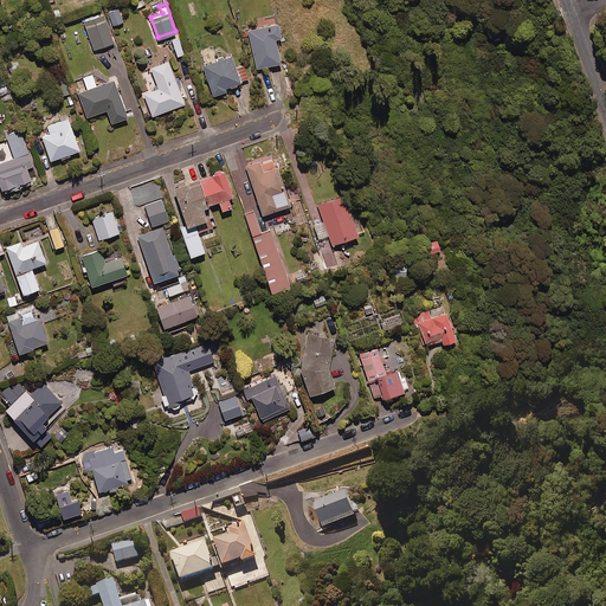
[(124,21),(118,5),(108,8),(114,25),(124,21)]
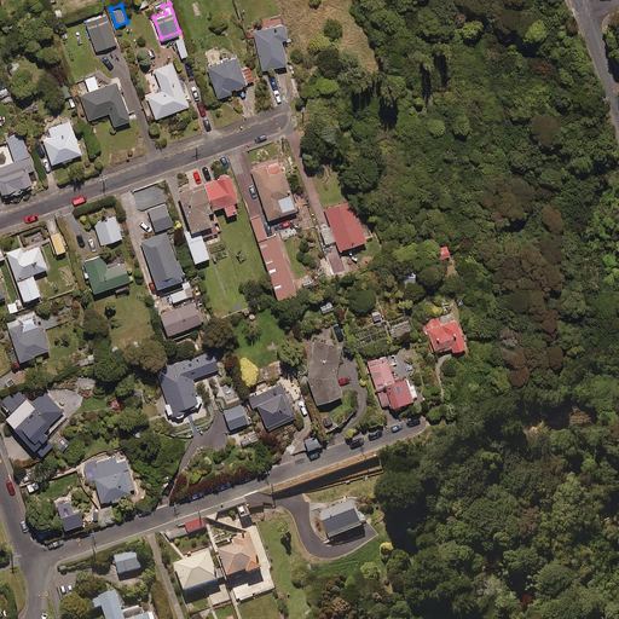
[(86,19),(97,50),(117,42),(105,12),(86,19)]
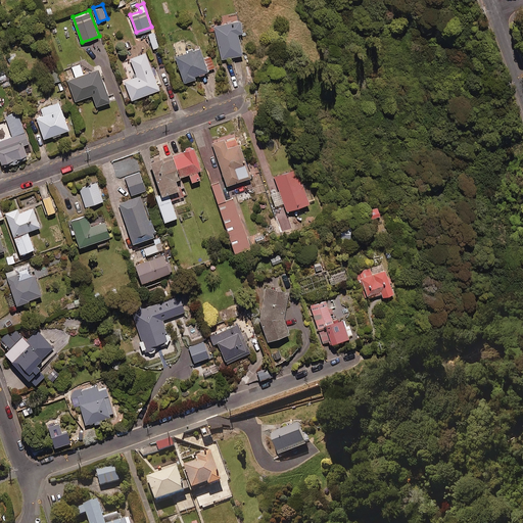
[(243,28),(239,11),(225,15),(226,20),(214,24),(222,56),(243,51),(238,30),(243,28)]
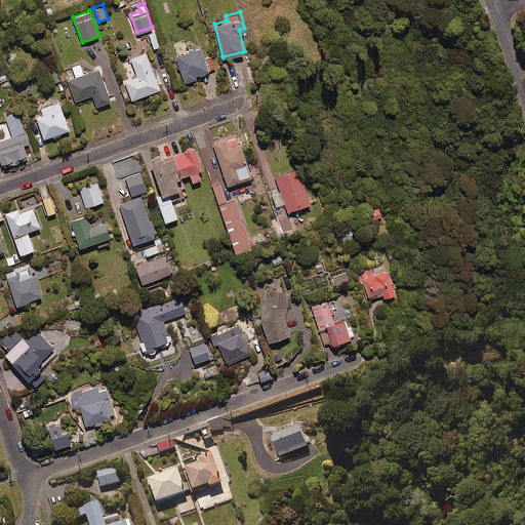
[(205,55),(201,45),(175,54),(185,80),(197,75),(196,74),(215,66),(211,53),(205,55)]
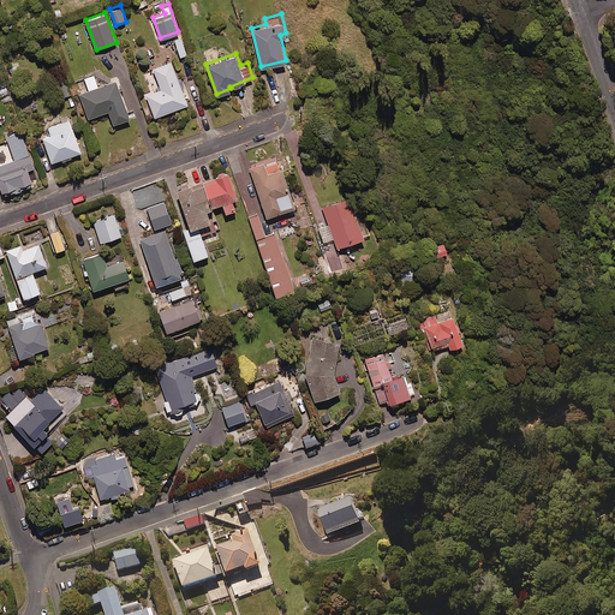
[(187,101),(171,59),(153,66),(155,72),(145,76),(151,91),(145,94),(154,115),(187,101)]
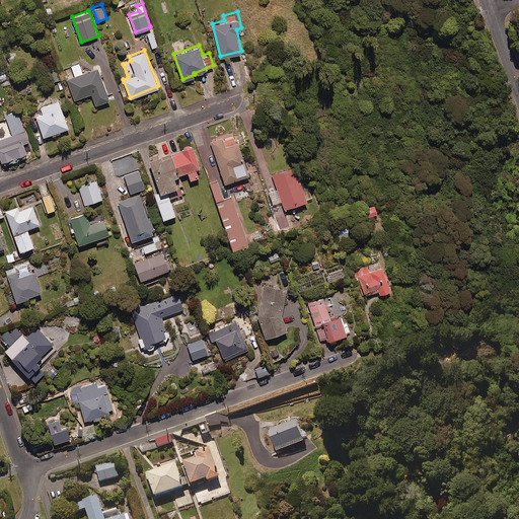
[(83,72),(79,62),(71,65),(75,74),(67,77),(75,97),(91,91),(95,102),(109,97),(97,66),(83,72)]
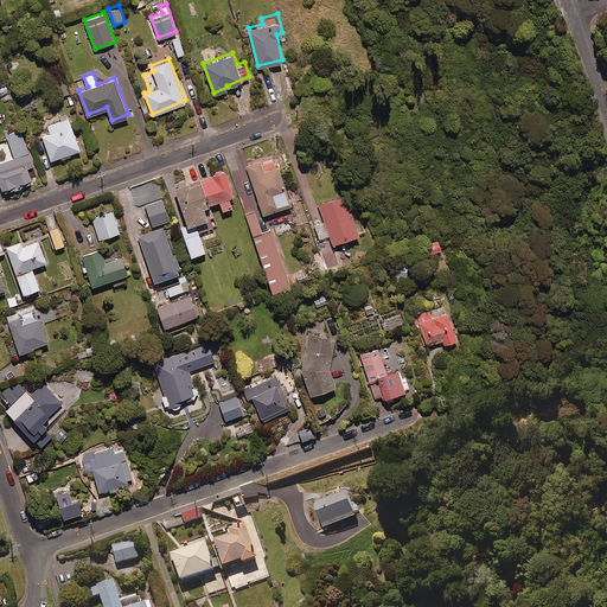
[(80,146),(69,116),(48,125),(50,131),(42,133),(51,157),(80,146)]
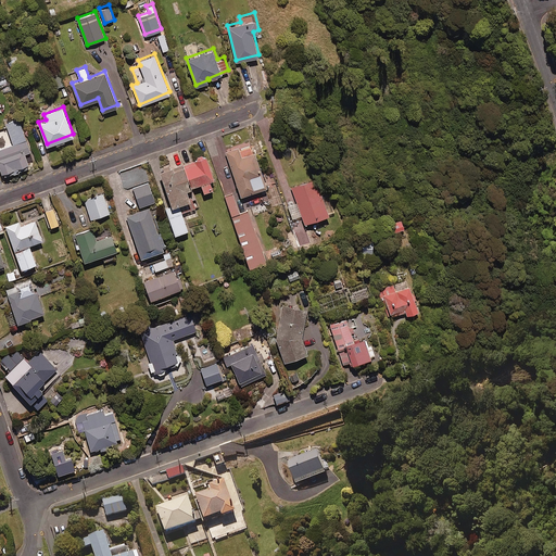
[(0,147),(0,164),(4,176),(30,166),(25,152),(30,150),(19,117),(5,122),(13,142),(0,147)]
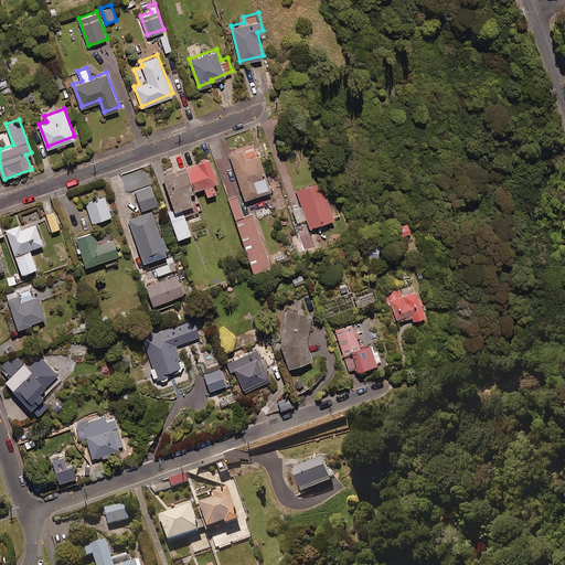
[(245,199),(272,189),(259,156),(257,157),(254,148),(230,157),(245,199)]
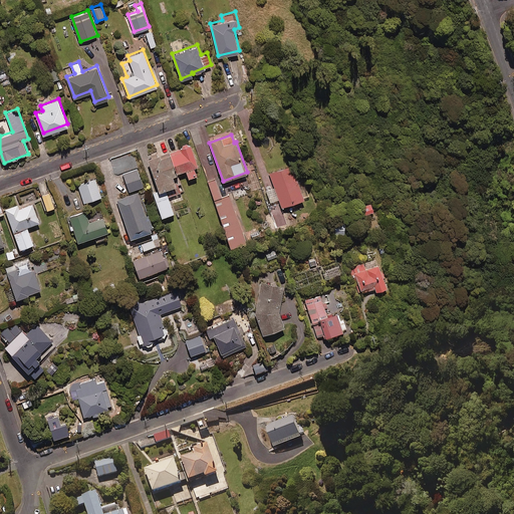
[(172,154),(179,173),(185,171),(188,179),(197,176),(195,169),(198,168),(190,145),(181,148),(182,150),(172,154)]
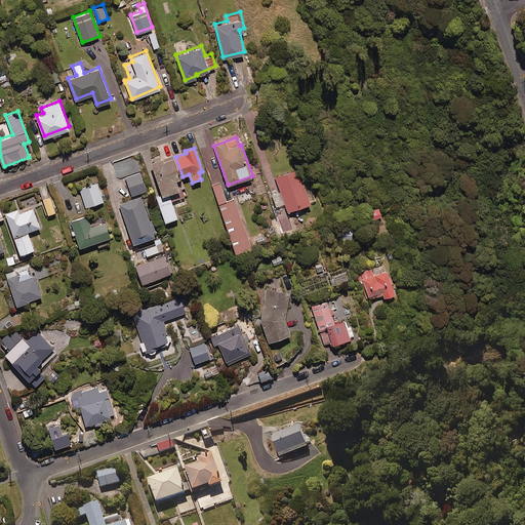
[(183,176),(175,157),(163,162),(161,158),(147,164),(158,197),(156,198),(165,223),(177,218),(172,203),(185,198),(177,178),(183,176)]
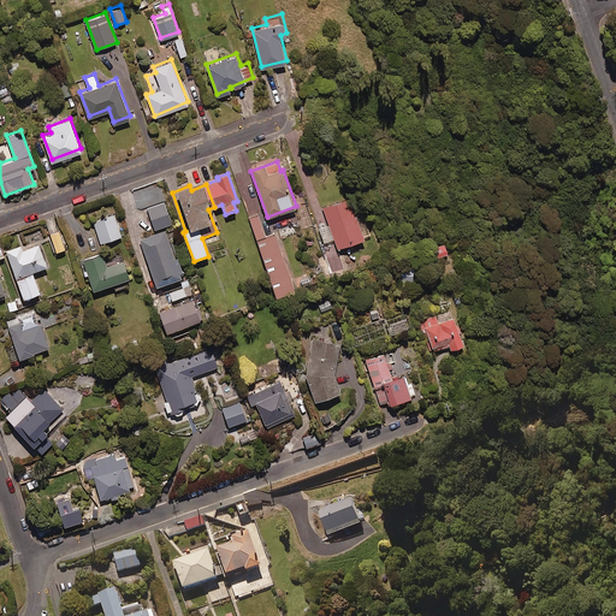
[(365,234),(349,194),(323,203),(338,244),(365,234)]
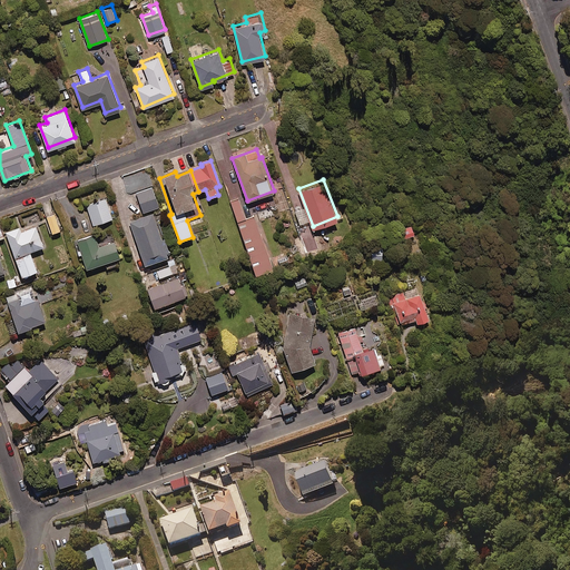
[(159,205),(153,186),(136,192),(144,210),(159,205)]
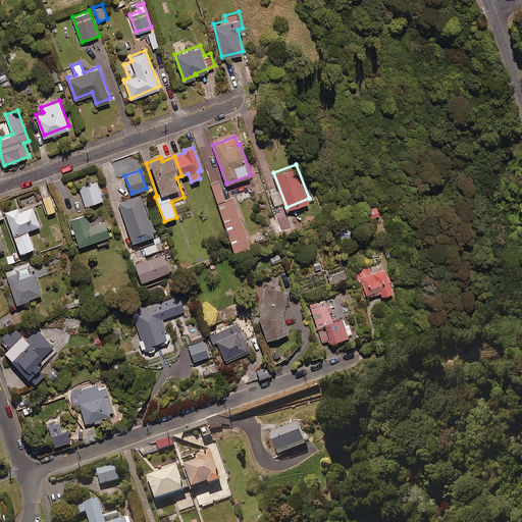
[(225,198),(219,180),(211,184),(233,247),(250,241),(233,196),(225,198)]
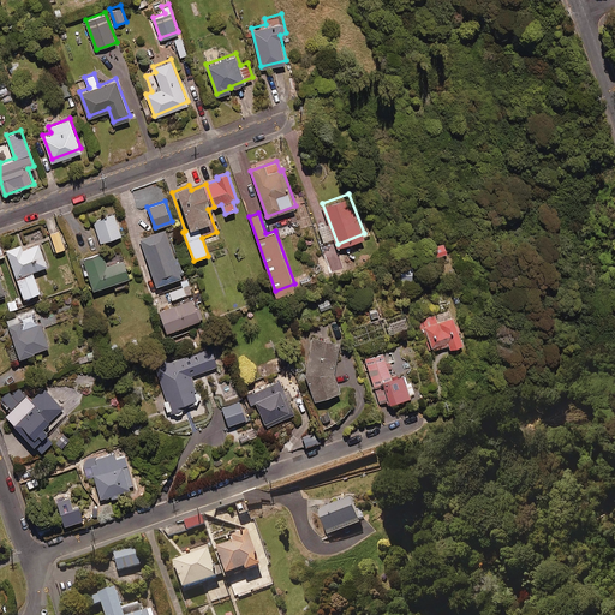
[(121,236),(115,214),(94,221),(101,243),(121,236)]
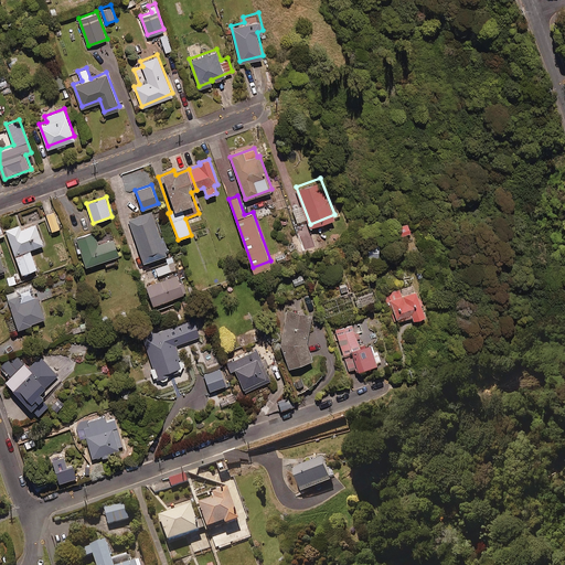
[(61,227),(54,211),(45,214),(51,231),(61,227)]
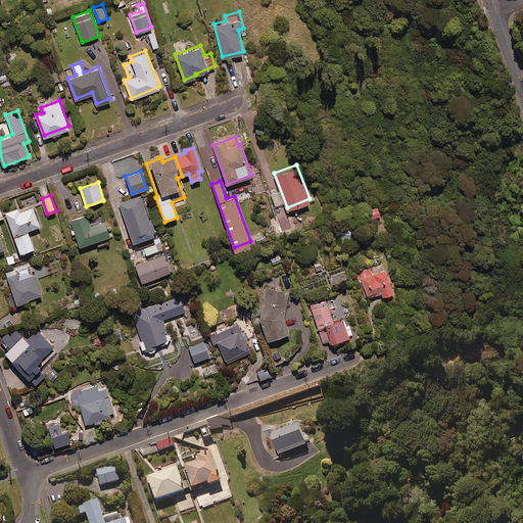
[(133,242),(156,233),(151,218),(148,219),(141,196),(119,204),(133,242)]
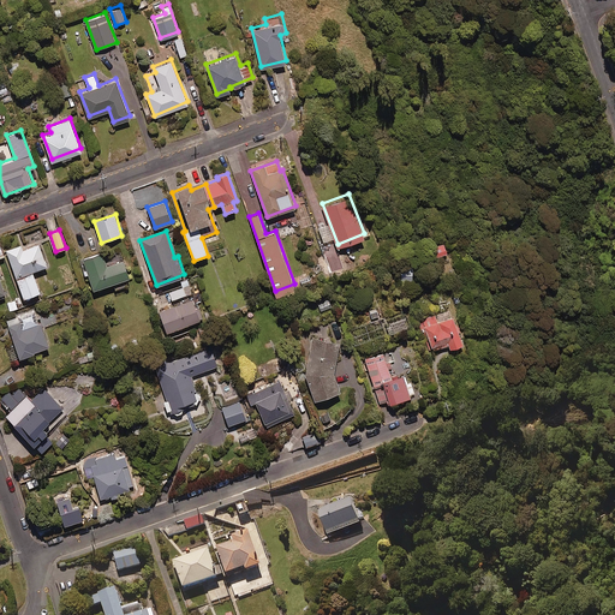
[(443,250),(442,239),(429,242),(430,252),(443,250)]
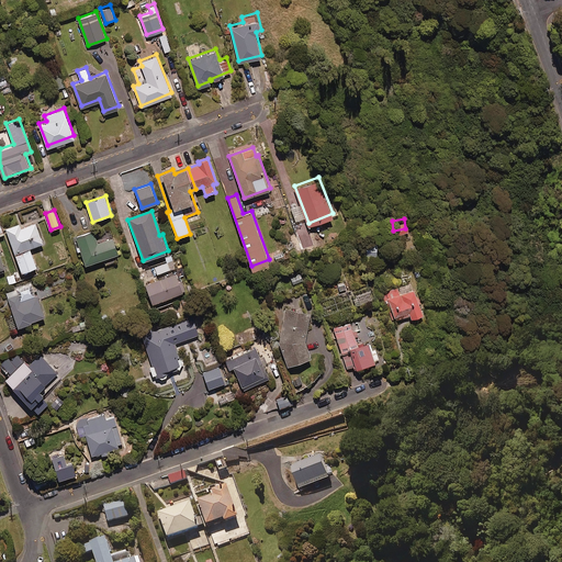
[(22,271),(37,266),(31,248),(43,244),(35,223),(21,228),(20,225),(6,231),(22,271)]
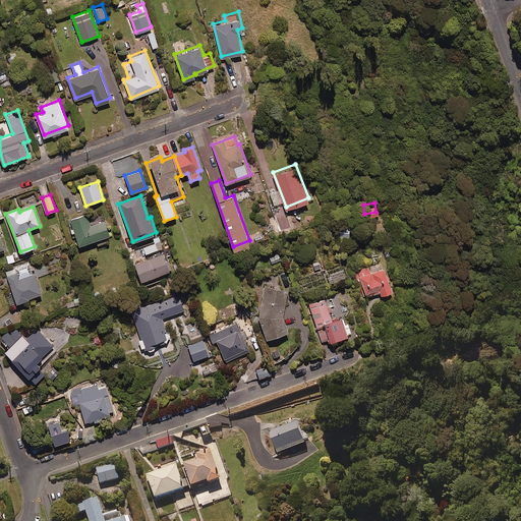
[(87,211),(70,216),(73,226),(70,227),(71,232),(75,231),(79,242),(95,237),(98,243),(110,240),(107,233),(110,232),(105,218),(90,222),(87,211)]
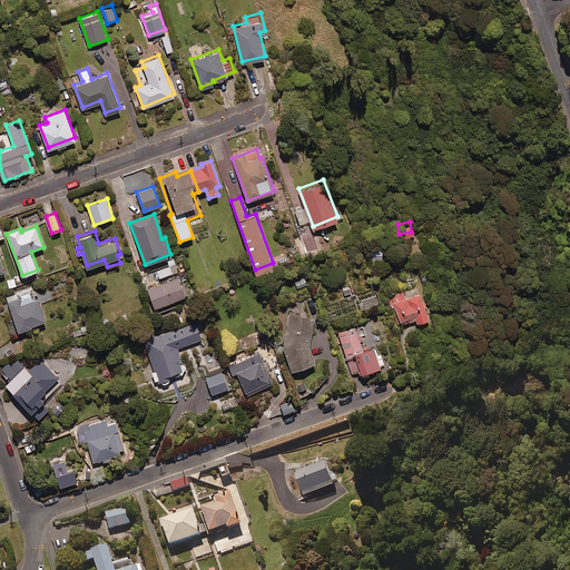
[(320,246),(313,232),(302,236),(308,251),(320,246)]
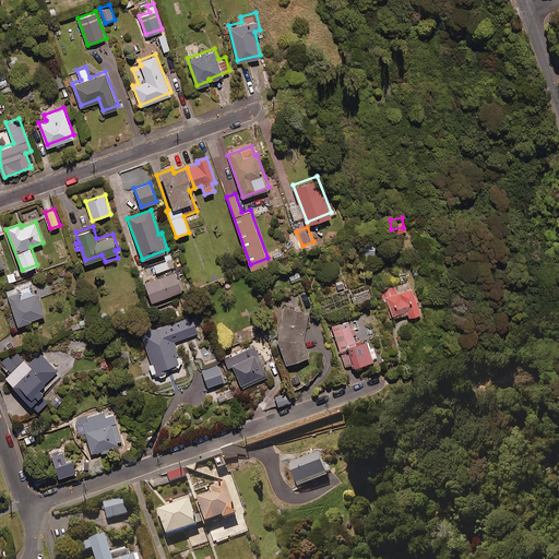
[(165,259),(153,263),(156,271),(174,264),(170,252),(164,256),(165,259)]
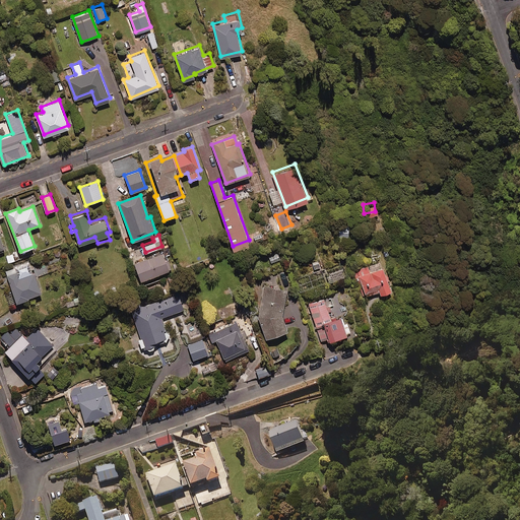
[(170,268),(163,251),(135,261),(141,278),(170,268)]
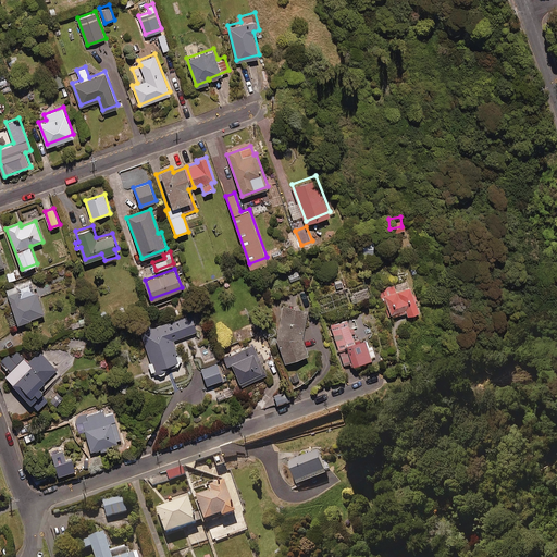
[(297,269),(287,273),(291,282),(301,277),(297,269)]
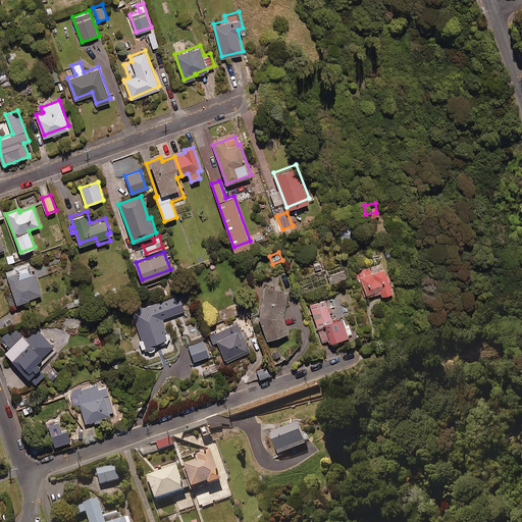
[(5,256),(7,264),(16,261),(13,253),(5,256)]
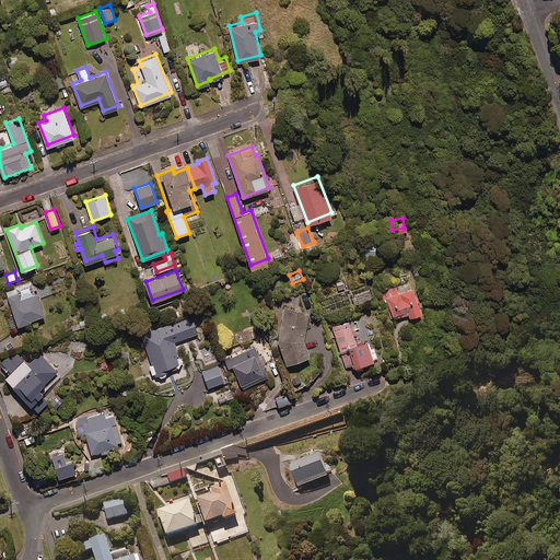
[(343,278),(336,281),(339,290),(347,288),(343,278)]
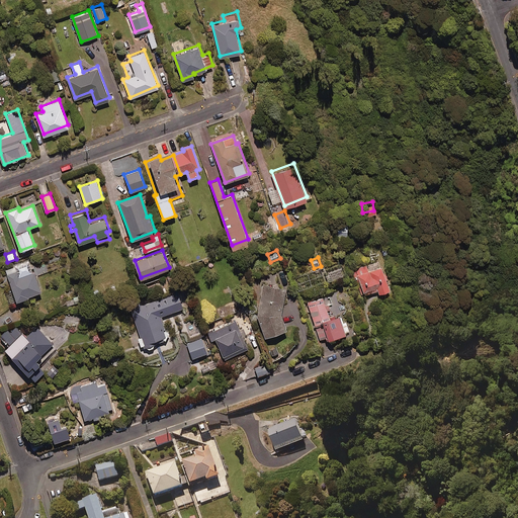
[(41,289),(30,259),(6,268),(16,298),(41,289)]
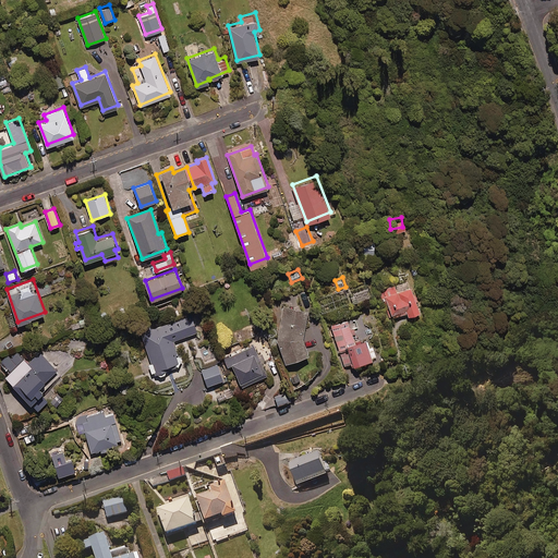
[(420,307),(411,284),(398,290),(396,286),(389,288),(390,291),(384,294),(392,316),(407,311),(408,313),(420,307)]
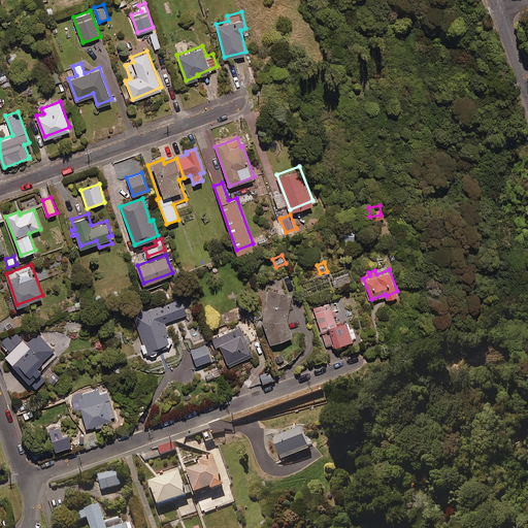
[(350,278),(347,271),(331,277),(334,285),(350,278)]
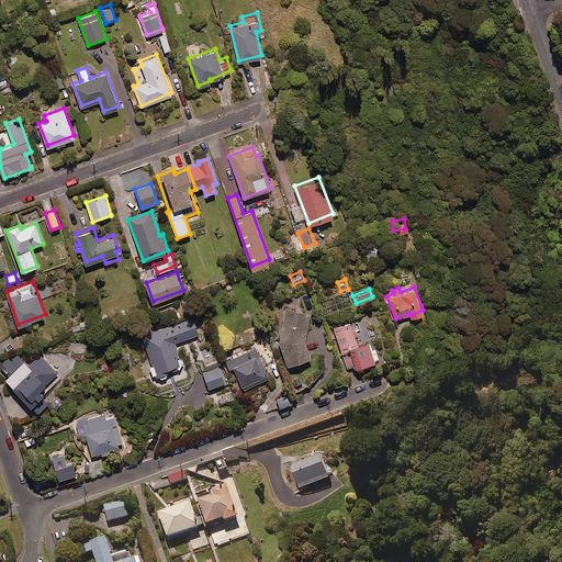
[(310,311),(285,306),(280,337),(287,361),(311,352),(305,337),(310,311)]
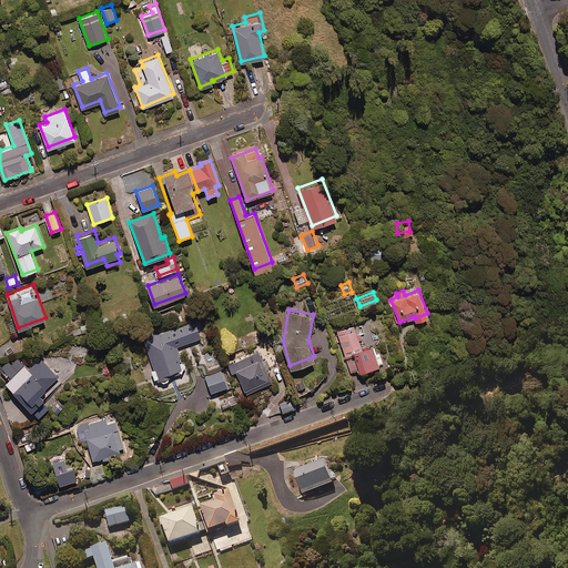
[(201,337),(195,321),(143,338),(158,378),(170,374),(169,371),(183,365),(176,346),(201,337)]
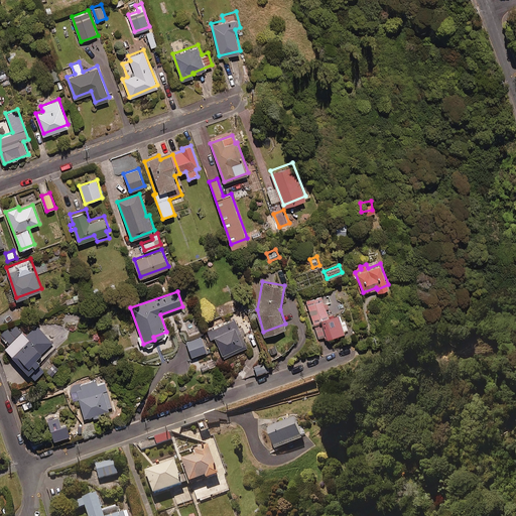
[(329,316),(321,296),(306,302),(319,339),(348,328),(346,320),(342,321),(339,312),(329,316)]
